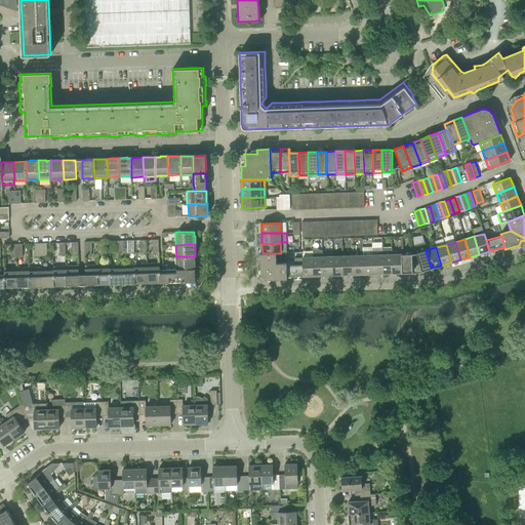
[(421,271),(431,268),(426,250),(416,253),(421,271)]
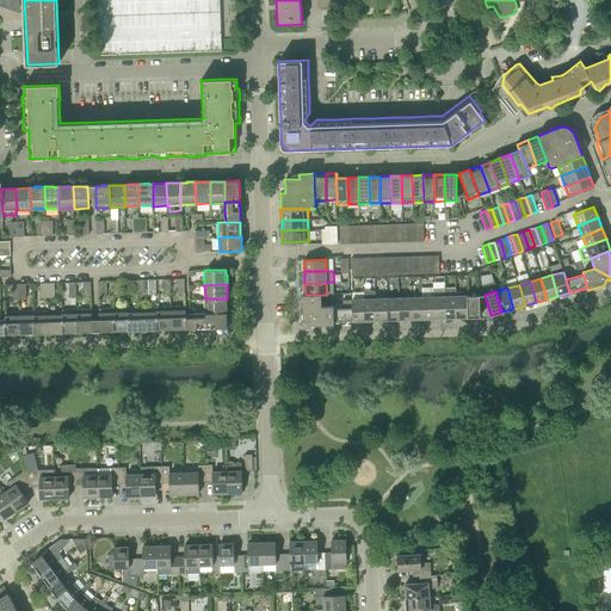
[(334,322),(334,309),(334,306),(321,306),(321,295),(306,295),(303,295),(303,312),(308,315),(301,322),(303,325),(306,327),(313,320),(318,325),(334,325),(334,322)]
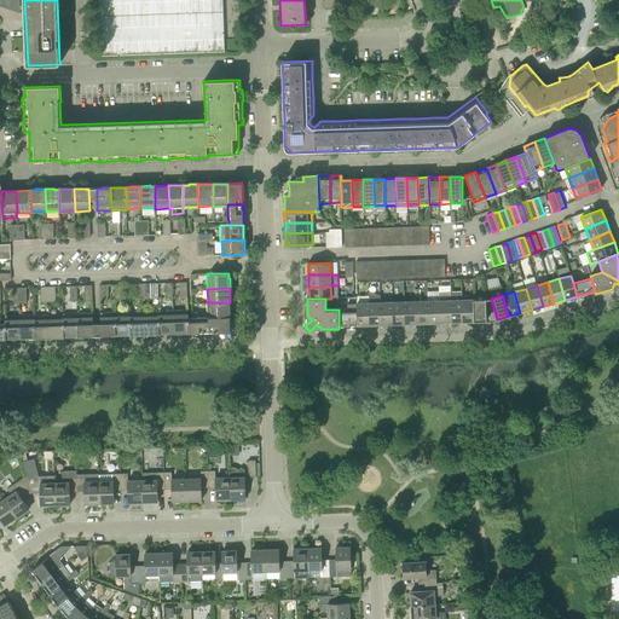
[(451,323),(463,322),(462,300),(451,301),(451,323)]
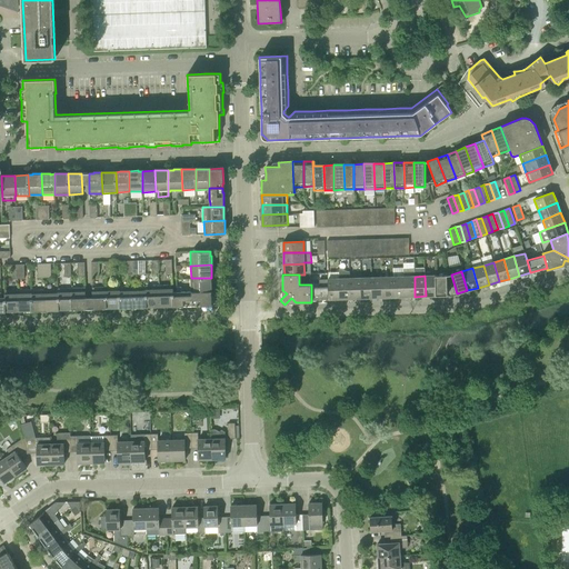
[(426,296),(436,296),(436,276),(425,276),(426,296)]
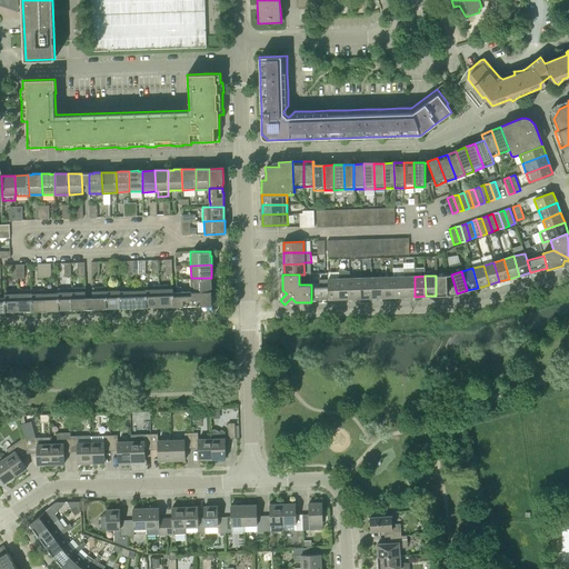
[(436,276),(436,296),(448,296),(447,276),(436,276)]
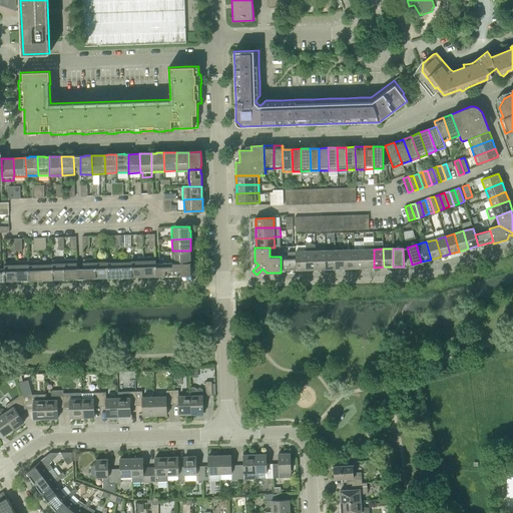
[(336,269),(345,268),(345,249),(335,250),(336,269)]
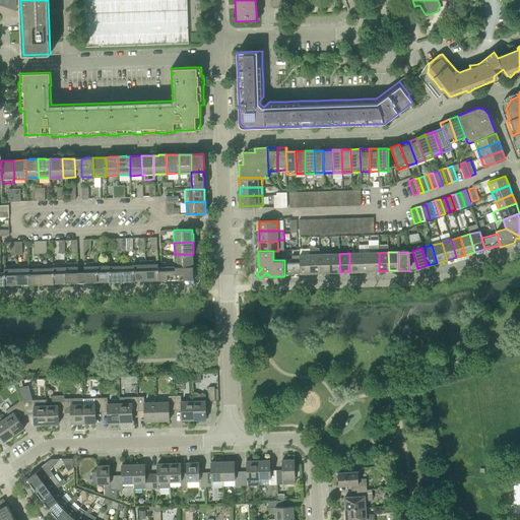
[(349,271),(360,271),(359,253),(349,253),(349,271)]
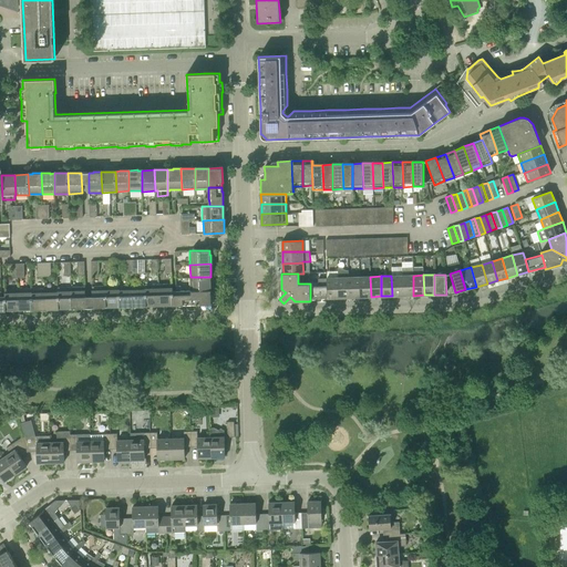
[(392,296),(402,296),(402,276),(391,276),(392,296)]
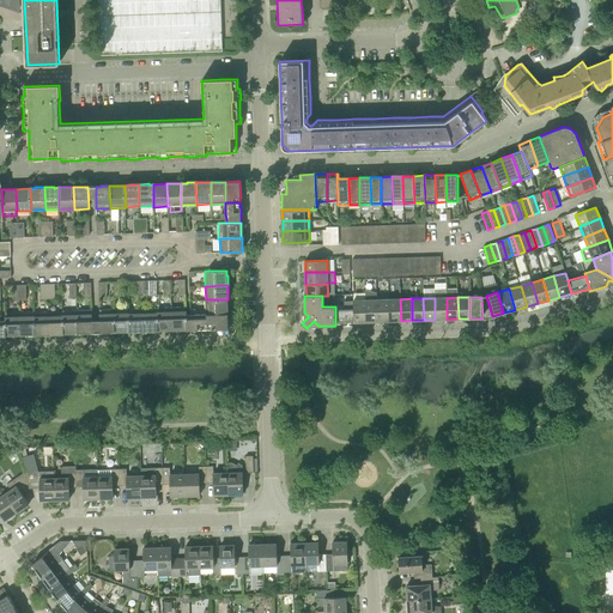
[(435,320),(447,320),(447,298),(435,298),(435,320)]
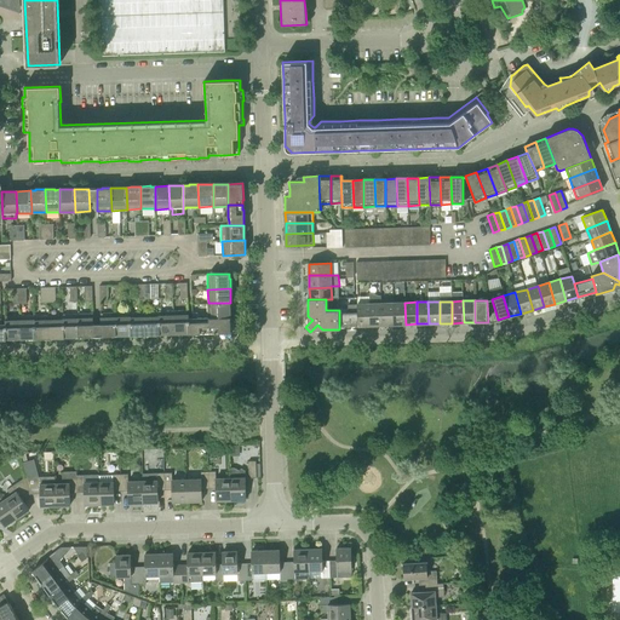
[(223,317),(230,317),(230,303),(223,303),(208,303),(207,303),(207,317),(223,317)]
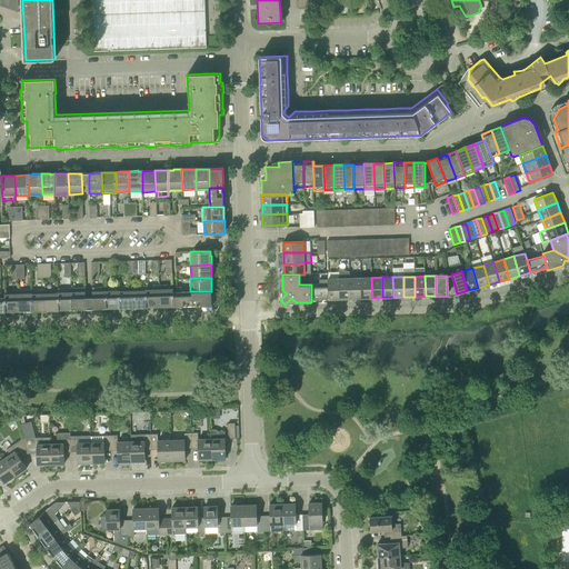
[(340,299),(350,298),(350,278),(339,279),(340,299)]
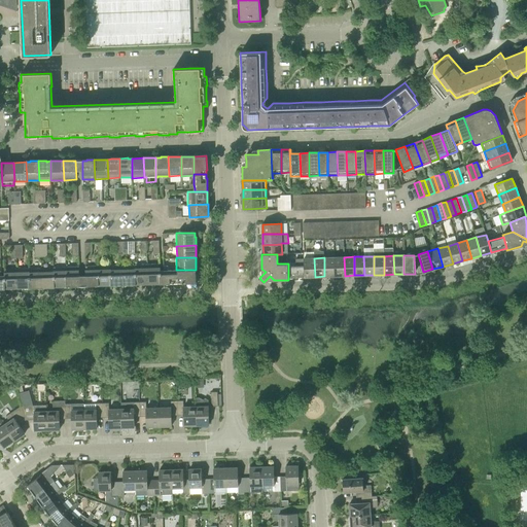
[(324,276),(335,276),(334,257),(324,257),(324,276)]
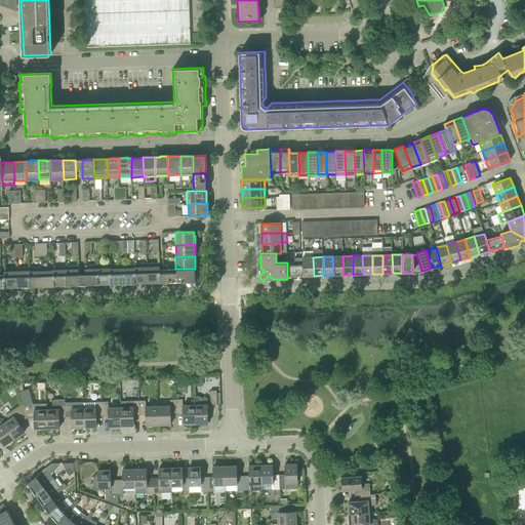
[(333,275),(344,275),(342,256),(332,256),(333,275)]
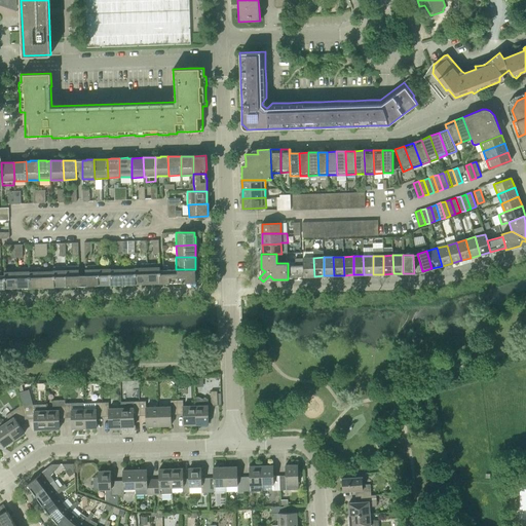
[(304,276),(314,276),(313,258),(303,258),(303,265),(304,276)]
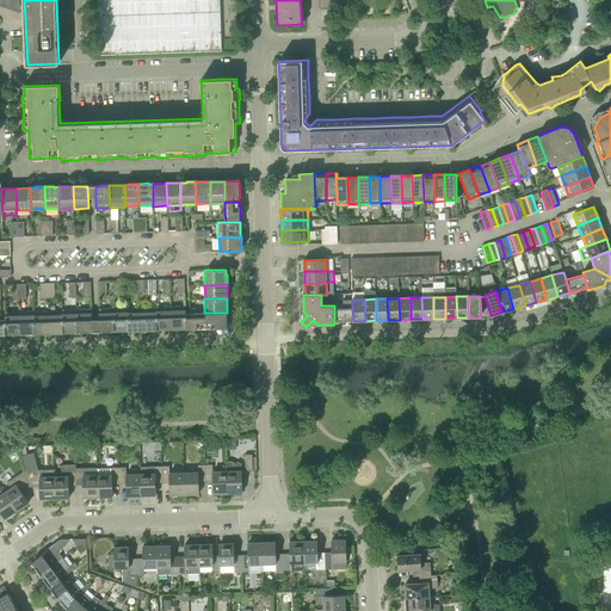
[(172,328),(186,328),(186,314),(186,306),(171,307),(172,328)]
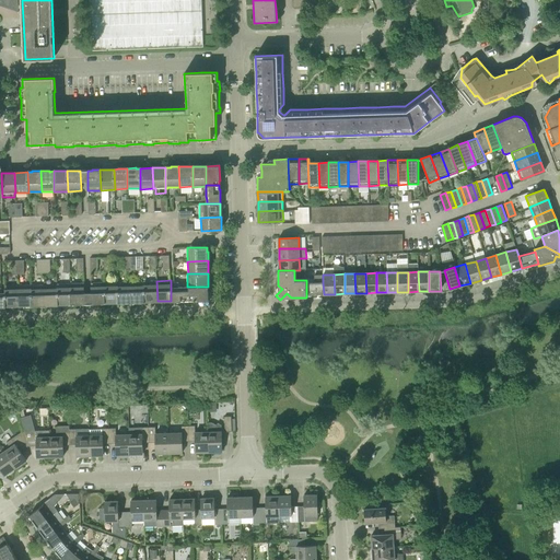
[(144,302),(158,301),(156,281),(143,281),(143,282),(144,302)]
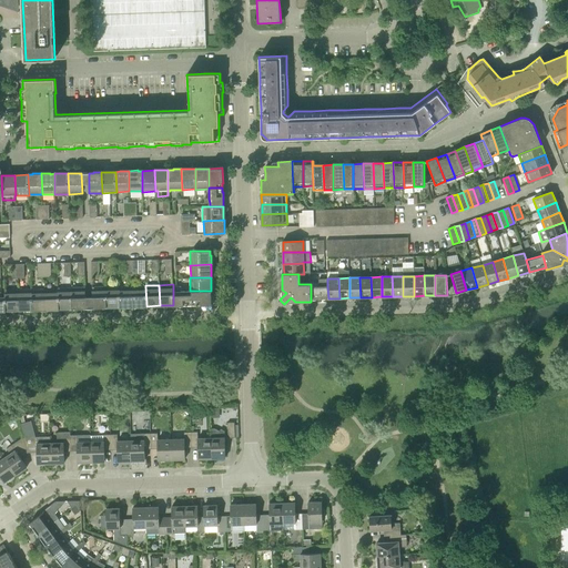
[(98,307),(107,307),(107,286),(92,287),(93,307),(98,307)]
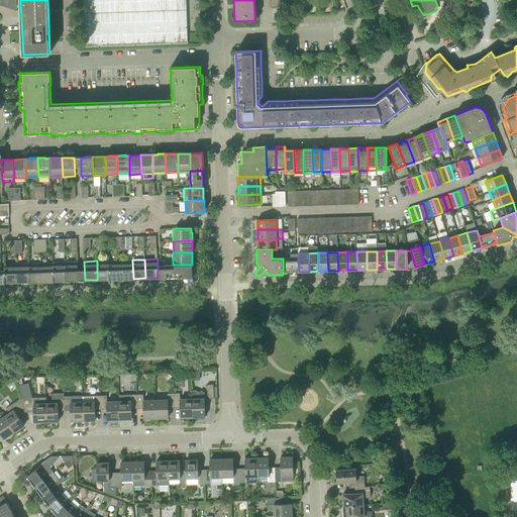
[(97,280),(109,280),(109,271),(109,262),(109,261),(97,261),(97,280)]
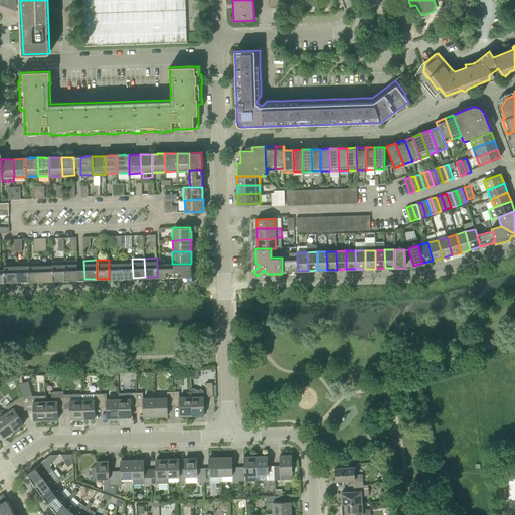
[(113,279),(121,279),(120,260),(109,261),(109,270),(109,279),(113,278),(113,279)]
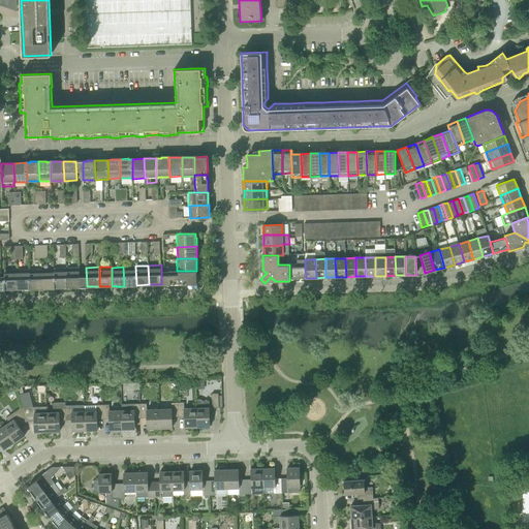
[(132,285),(136,285),(135,267),(123,267),(124,286),(132,286),(132,285)]
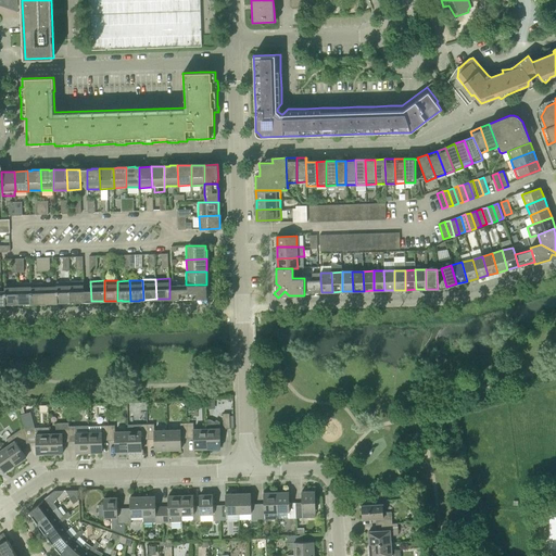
[(304,293),(321,292),(320,280),(304,281),(304,293)]
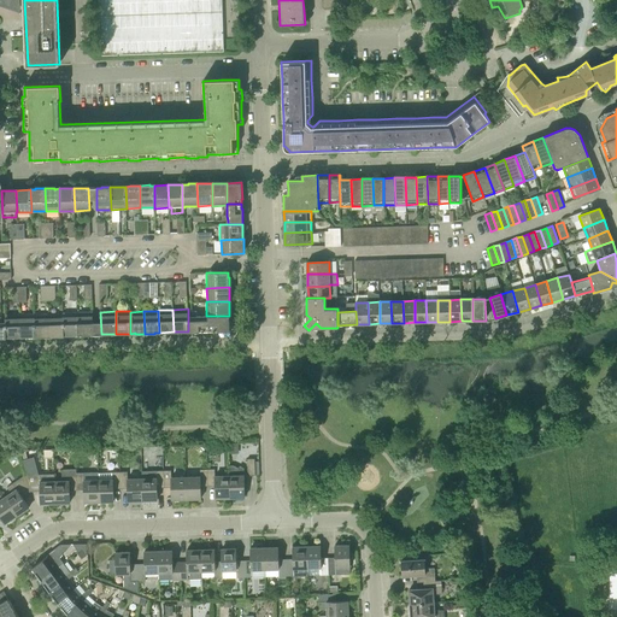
[(64,335),(78,335),(77,312),(63,313),(64,335)]
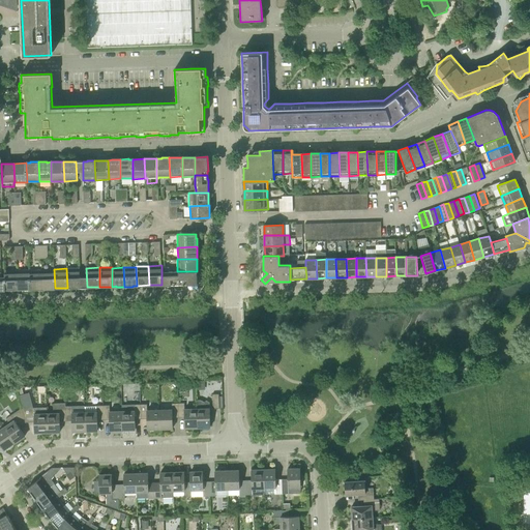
[(76,287),(80,287),(80,277),(80,268),(66,268),(67,288),(76,288),(76,287)]
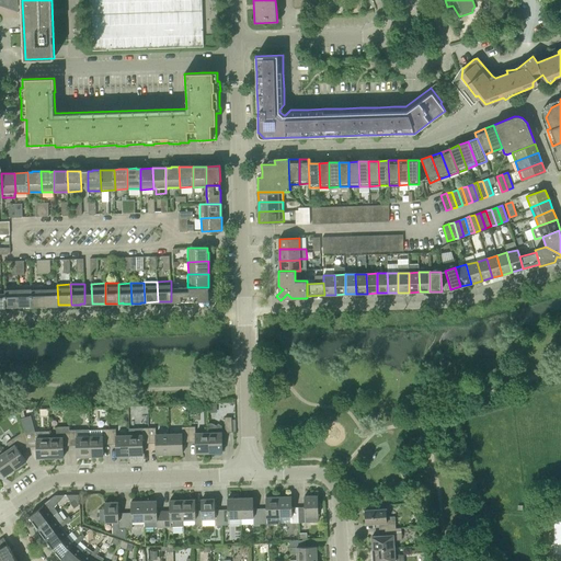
[(32,306),(32,286),(32,285),(18,286),(19,307),(32,306)]
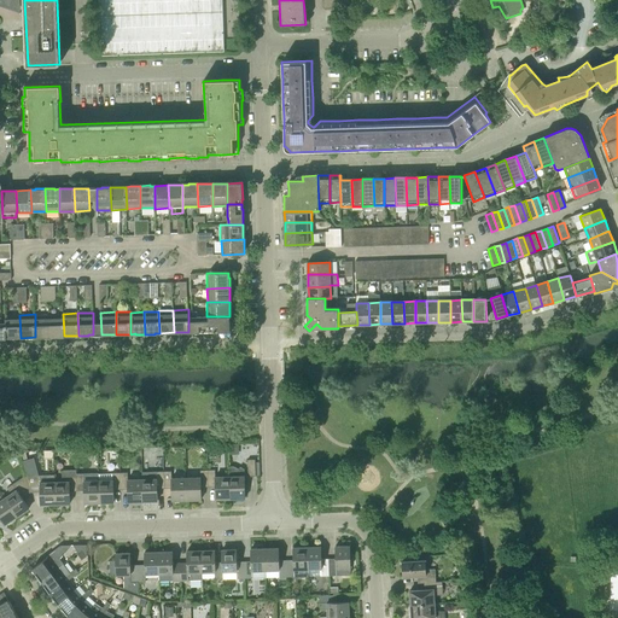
[(59,336),(64,336),(63,314),(48,315),(50,337),(59,337),(59,336)]
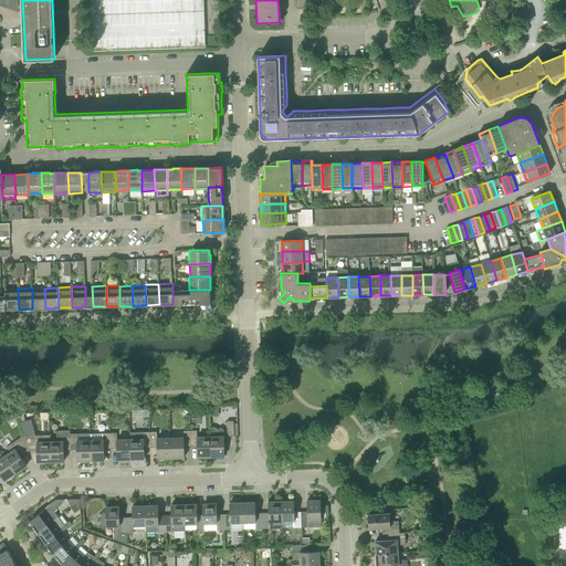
[(6,310),(19,310),(18,289),(4,289),(4,296),(6,310)]
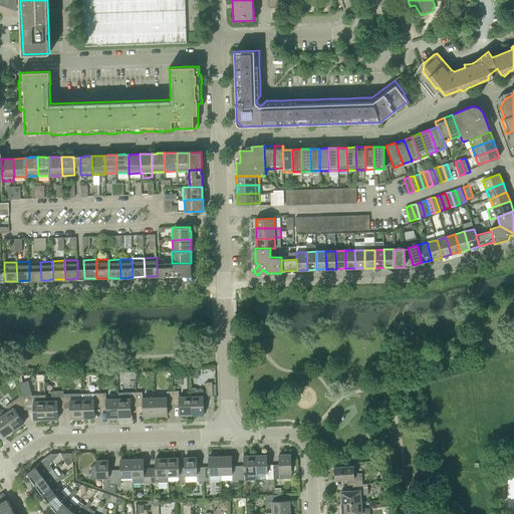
[(33,281),(41,280),(40,262),(29,262),(29,280),(33,280),(33,281)]
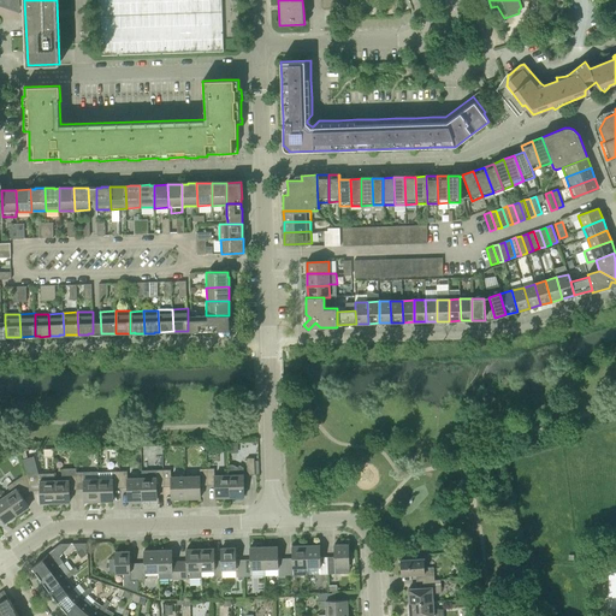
[(203,331),(207,330),(206,315),(196,317),(191,317),(188,317),(188,331),(188,332),(203,331)]
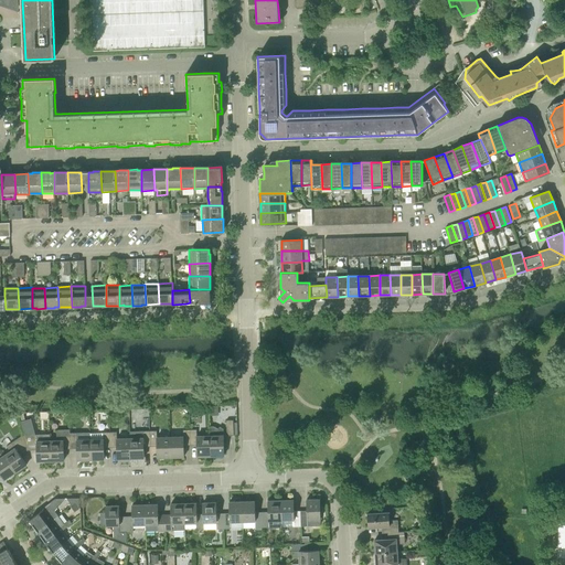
[(195,304),(203,304),(211,304),(210,289),(203,289),(189,289),(190,302),(195,302),(195,304)]
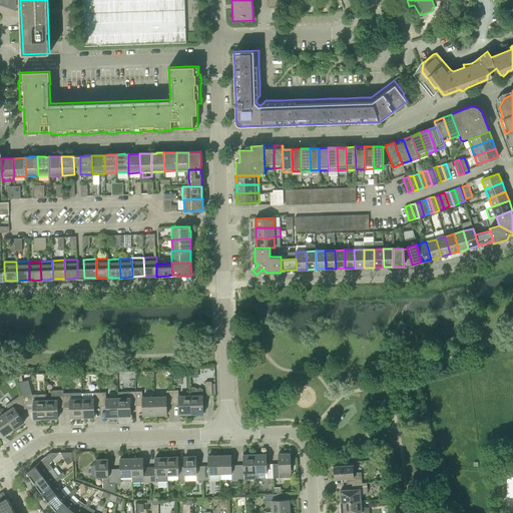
[(21,380),(21,393),(31,393),(30,379),(21,380)]
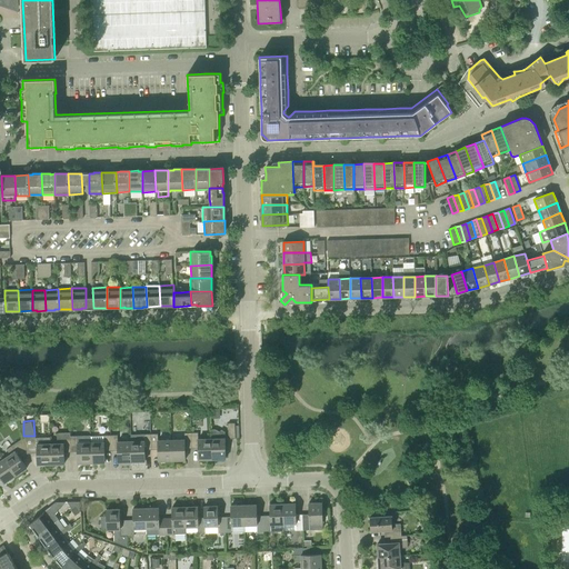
[(186,449),(192,448),(191,432),(185,433),(185,440),(171,440),(172,460),(186,460),(186,449)]
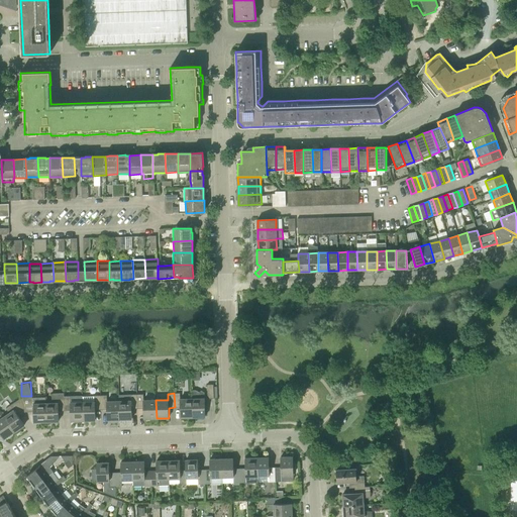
[(181,417),(193,417),(192,399),(180,399),(180,393),(174,393),(175,407),(180,407),(181,417)]
